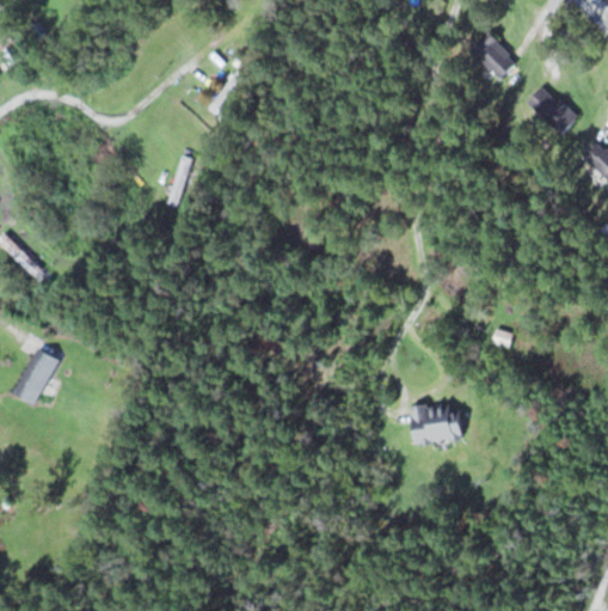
[(471,49),(501,79),(517,62),(487,32),(471,49)]
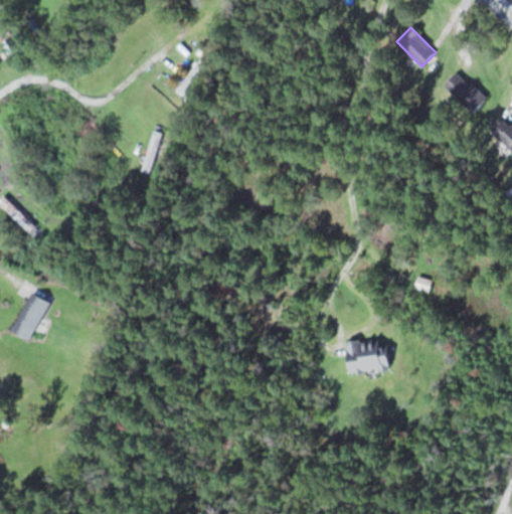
[(204,62),(197,57),(176,92),(183,96),(204,62)]
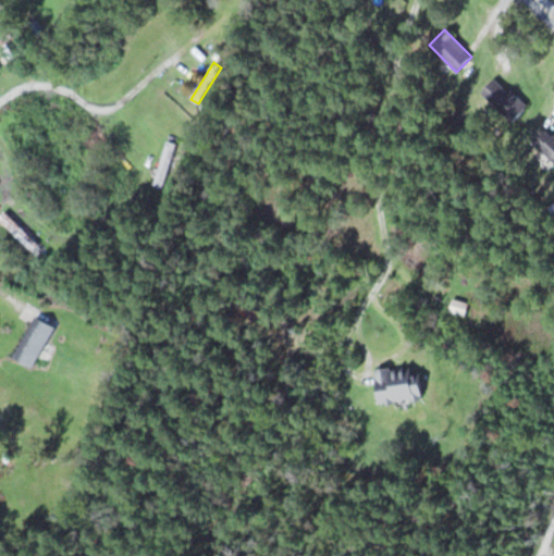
[(526,104),(493,77),(479,95),(512,122),(526,104)]
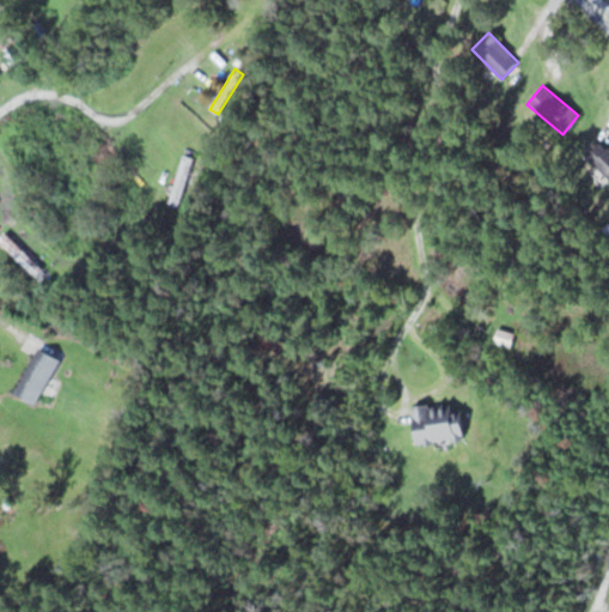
[(192,158),(181,155),(166,203),(177,206),(192,158)]
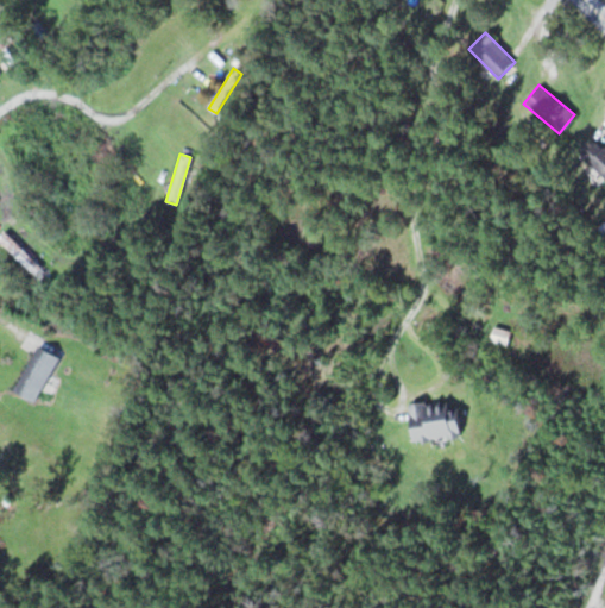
[(39,268),(4,232),(0,236),(0,244),(32,276),(39,268)]
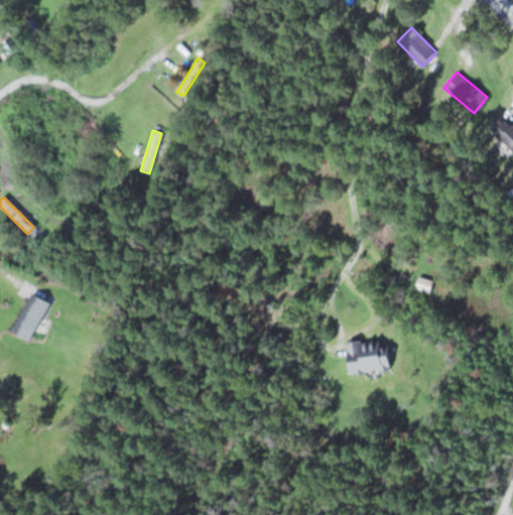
[(428,293),(431,281),(416,277),(413,288),(428,293)]
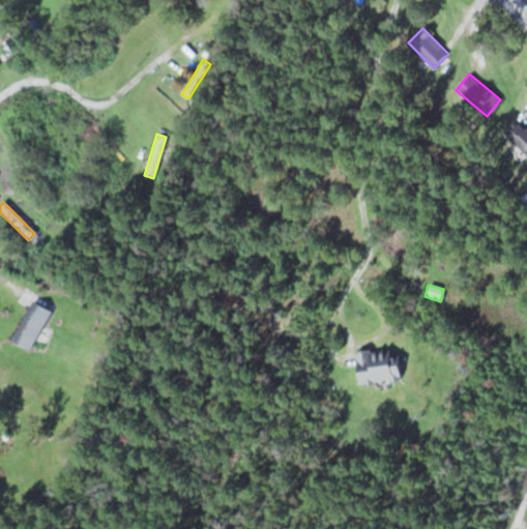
[(28,350),(51,313),(33,301),(9,340),(28,350)]
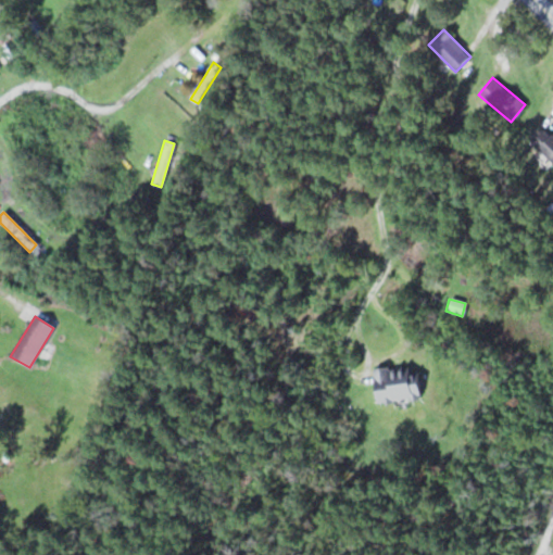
[(375,368),(376,402),(419,401),(417,367),(375,368)]
